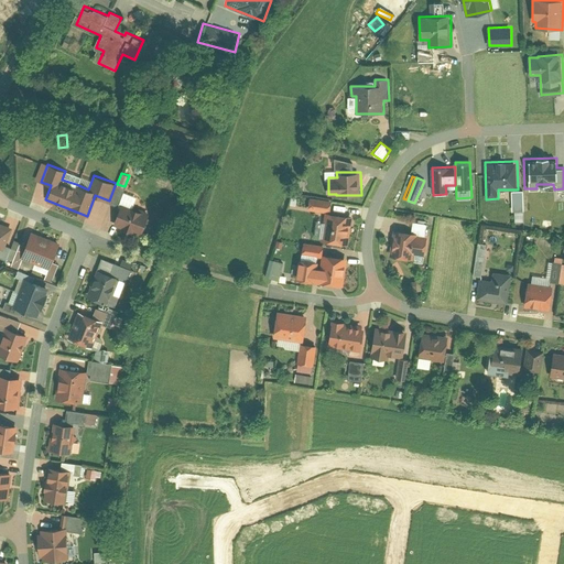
[(116,183),(109,201),(118,204),(125,186),(117,184),(116,183)]
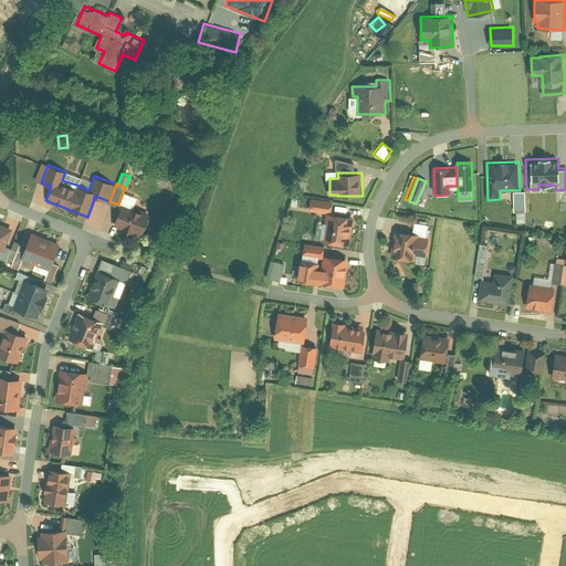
[(147,212),(121,203),(114,224),(140,233),(147,212)]
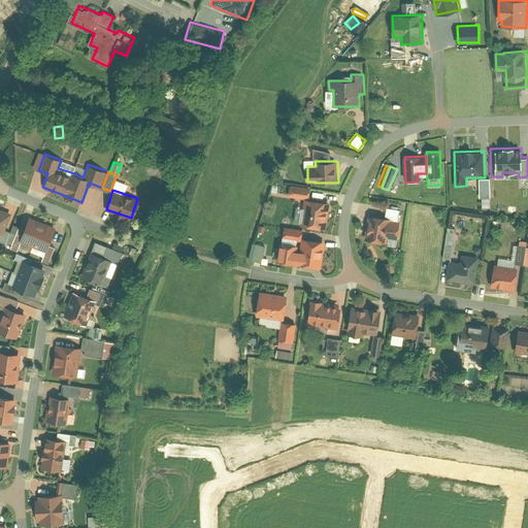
[(331,202),(305,198),(301,225),(327,229),(331,202)]
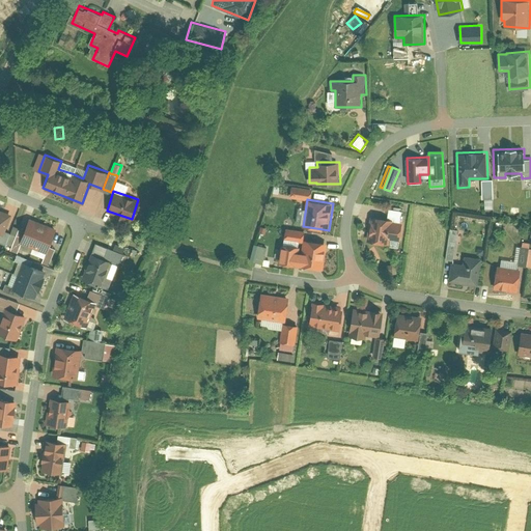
[(0,208),(0,232),(3,234),(11,214),(0,208)]
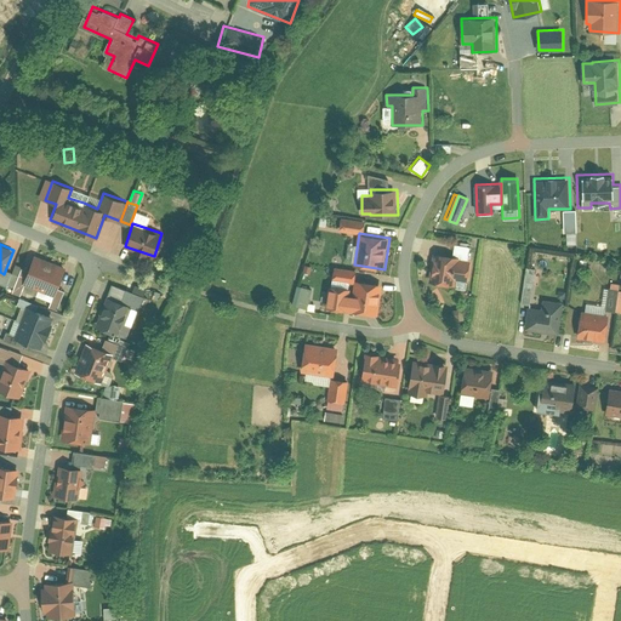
[(455,255),(432,252),(428,283),(454,286),(455,278),(467,279),(469,258),(454,256),(455,255)]
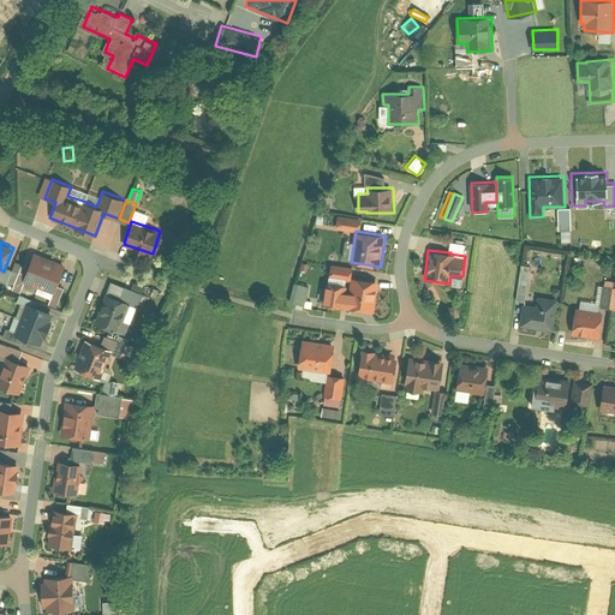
[(65,267),(34,255),(28,269),(23,281),(54,293),(58,286),(65,267)]
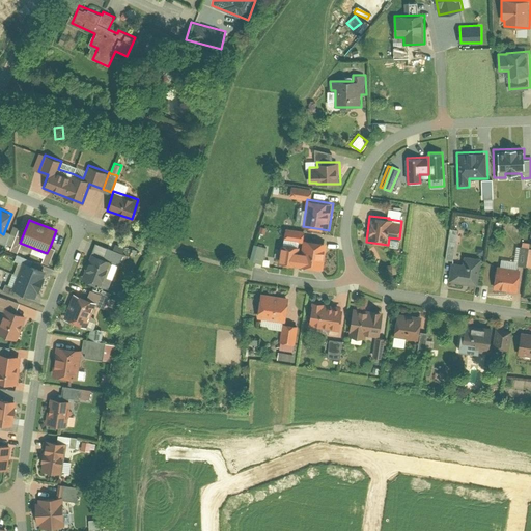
[(324,269),(327,243),(304,240),(305,229),(286,227),(284,244),(281,244),(279,262),(324,269)]
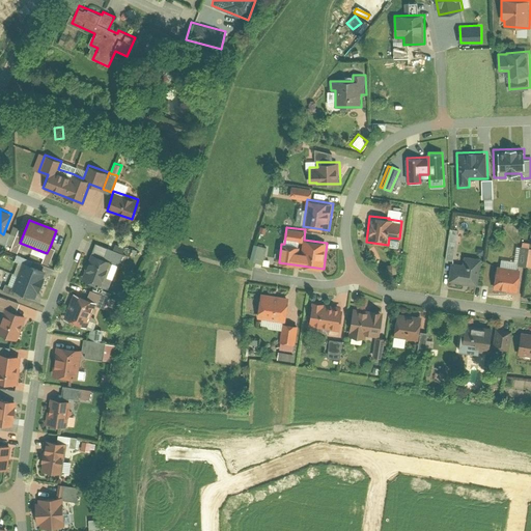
[(452,260),(456,229),(448,228),(443,258),(452,260)]
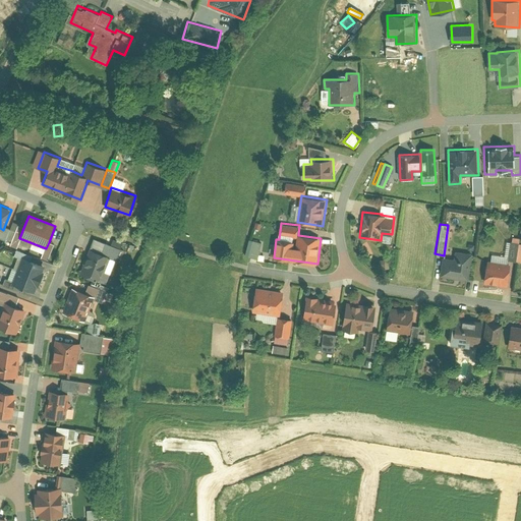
[(17,226),(10,244),(16,246),(19,238),(23,228),(17,226)]
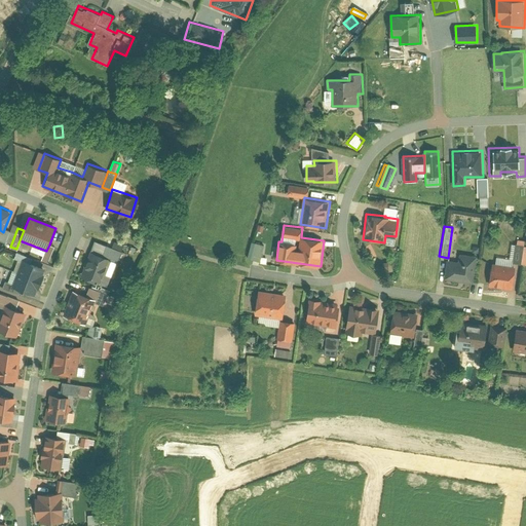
[(96,239),(91,250),(117,260),(119,261),(123,251),(96,239)]
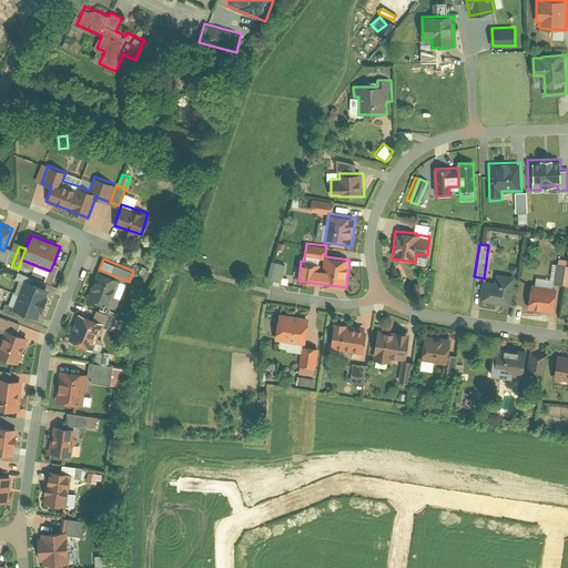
[(279,282),(283,264),(269,261),(264,279),(279,282)]
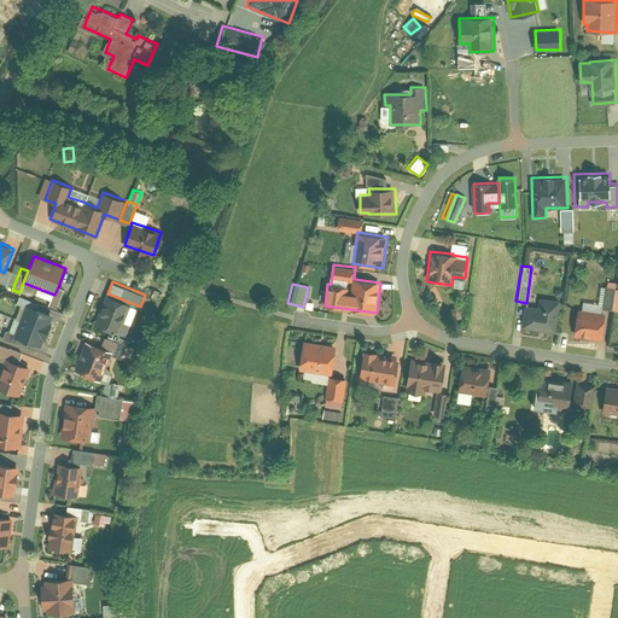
[(617,310),(617,287),(607,286),(604,308),(617,310)]
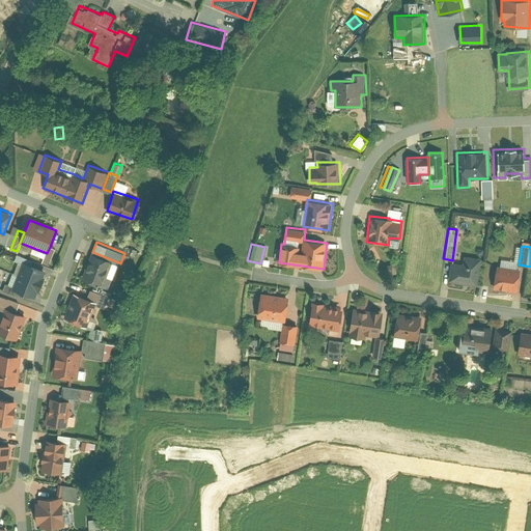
[(44,262),(50,264),(56,250),(50,247),(47,253),(44,262)]
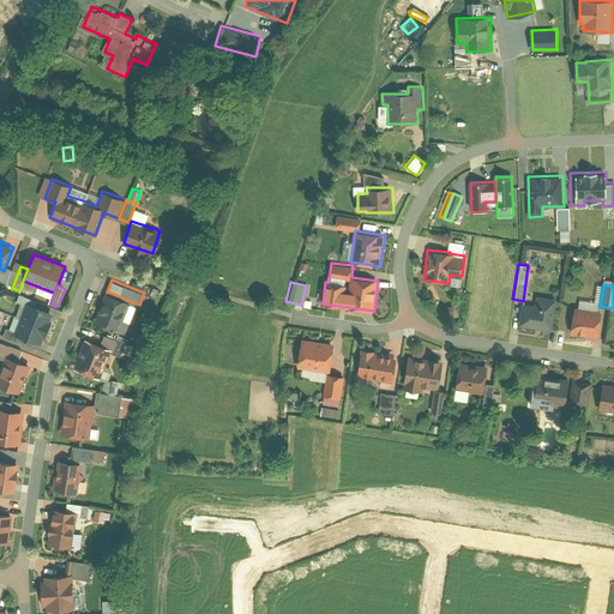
[(107,292),(96,321),(126,333),(137,304),(107,292)]
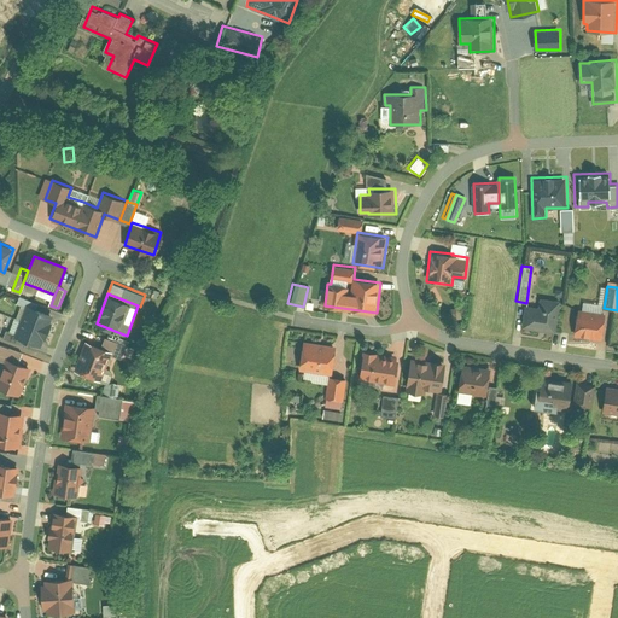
[(537,307),(525,305),(522,326),(555,331),(560,298),(540,295),(537,307)]
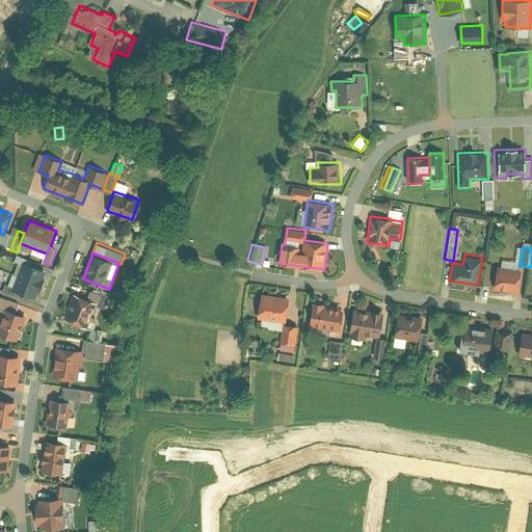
[(47,272),(25,263),(15,289),(36,297),(47,272)]
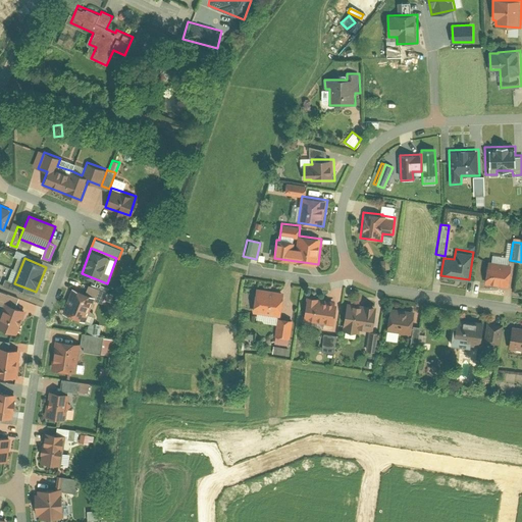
[(485,283),(509,288),(512,264),(489,261),(485,283)]
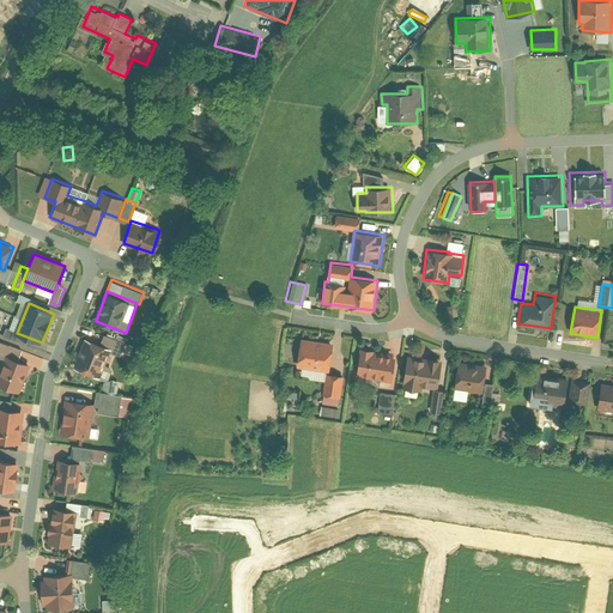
[(105,334),(102,344),(86,338),(74,366),(102,377),(111,351),(121,354),(126,341),(105,334)]
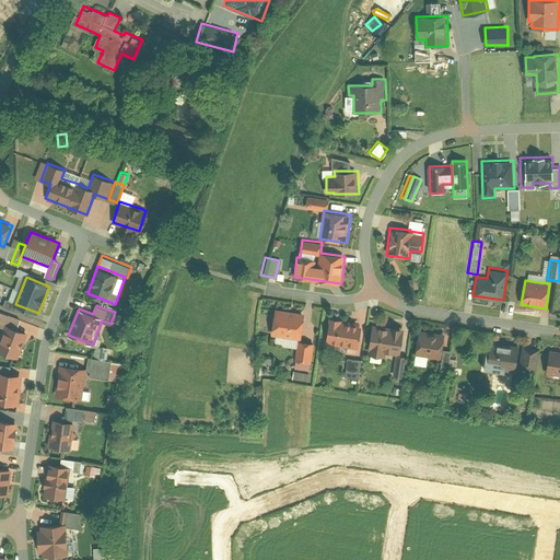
[(305,312),(276,307),(271,334),(301,338),(305,312)]
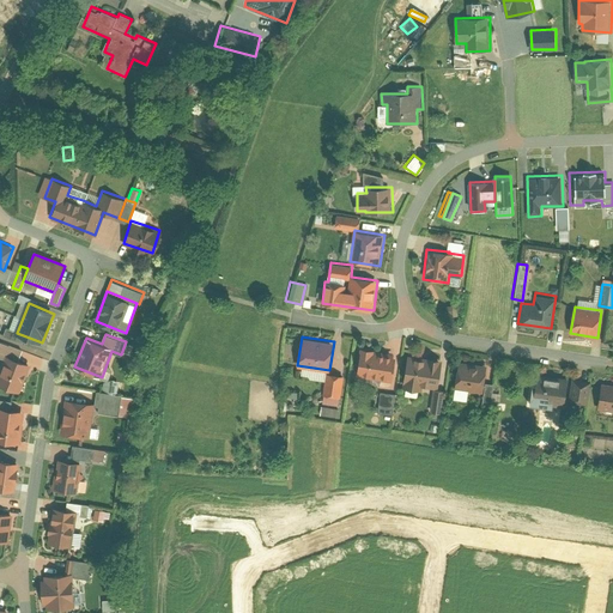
[(24,351),(1,343),(0,345),(0,353),(6,357),(19,362),(24,351)]
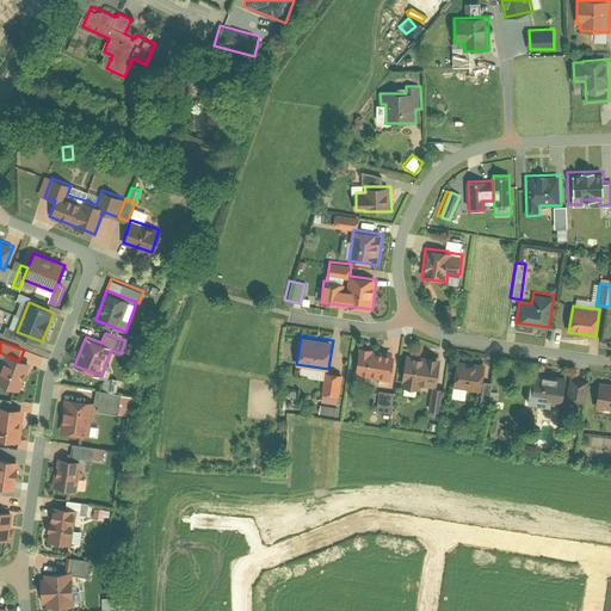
[(355,376),(392,381),(395,356),(372,353),(374,349),(358,346),(355,376)]
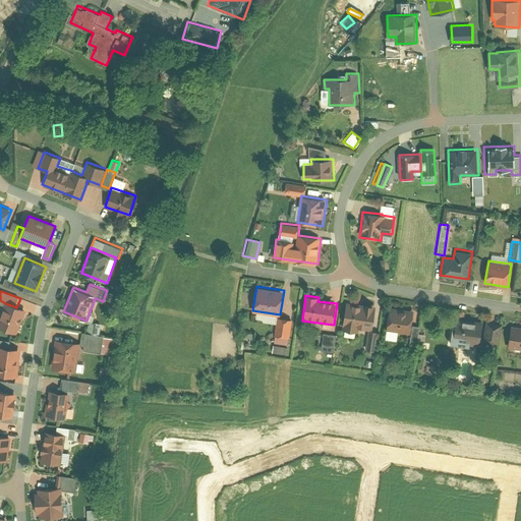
[(24,310),(34,313),(37,304),(27,301),(24,310)]
